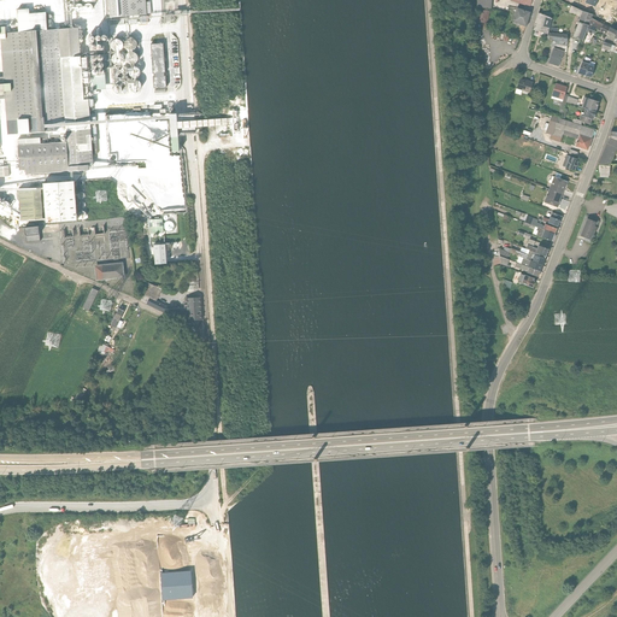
[(107,0),(110,18),(139,16),(140,23),(147,23),(145,0),(107,0)]
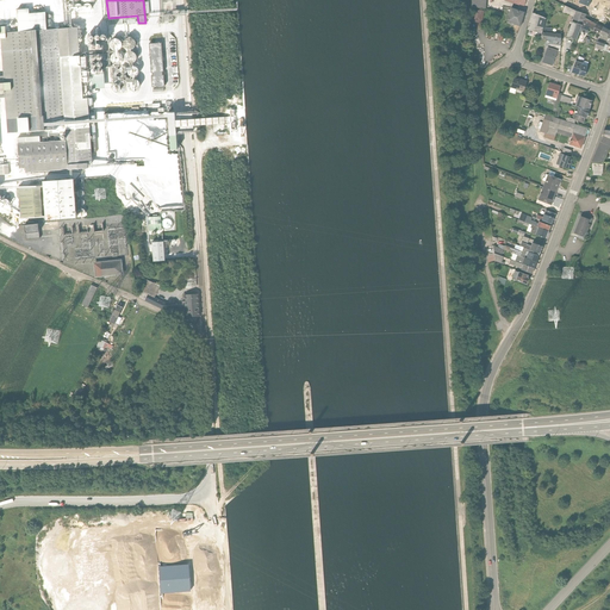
[(562,12),(573,17),(573,16),(574,16),(576,11),(564,6),(562,12)]
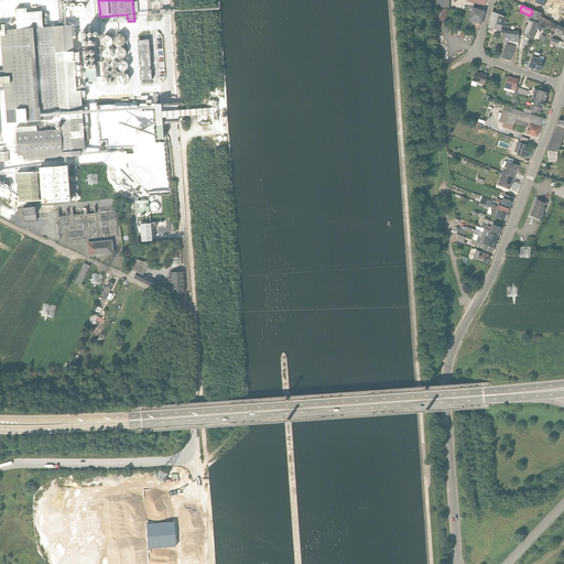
[(470,13),(467,21),(480,25),(485,11),(472,7),(470,13)]
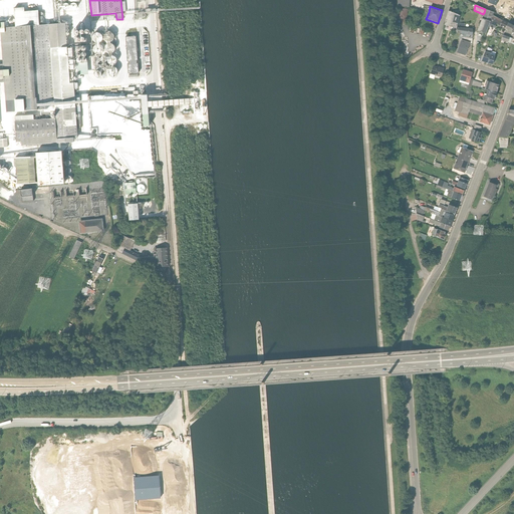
[(38,25),(40,25),(39,11),(25,11),(24,8),(14,8),(15,27),(26,26),(38,25)]
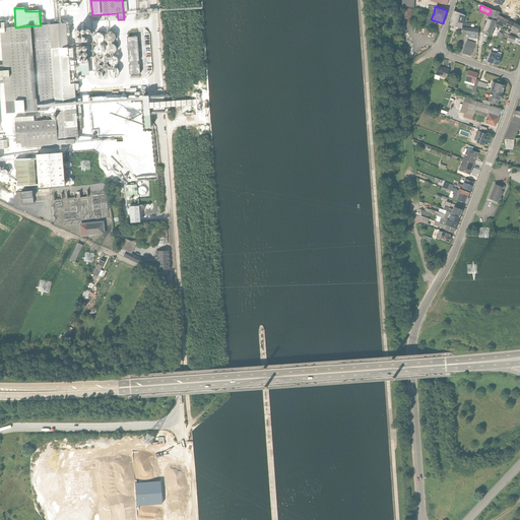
[(401,8),(400,19),(411,20),(412,9),(409,9),(401,8)]
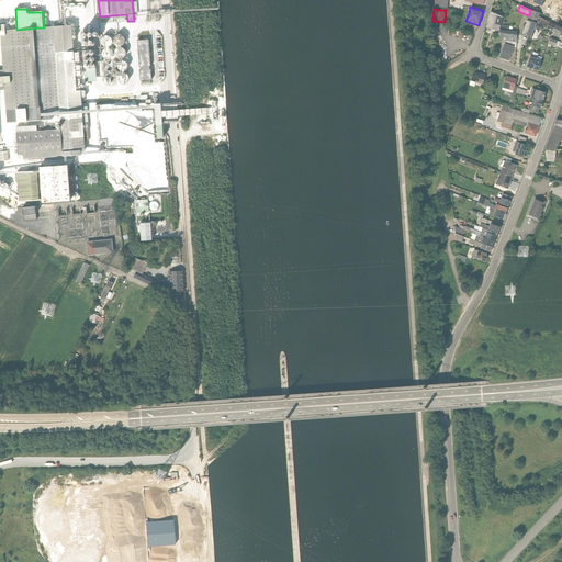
[(528,15),(526,21),(535,23),(538,17),(539,13),(530,10),(529,14),(528,14),(528,15)]
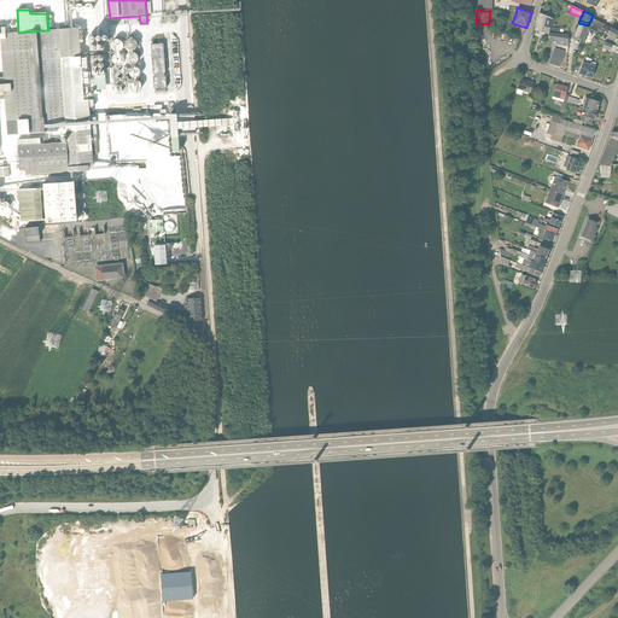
[(547,34),(549,33),(553,18),(538,13),(534,30),(542,33),(547,34)]
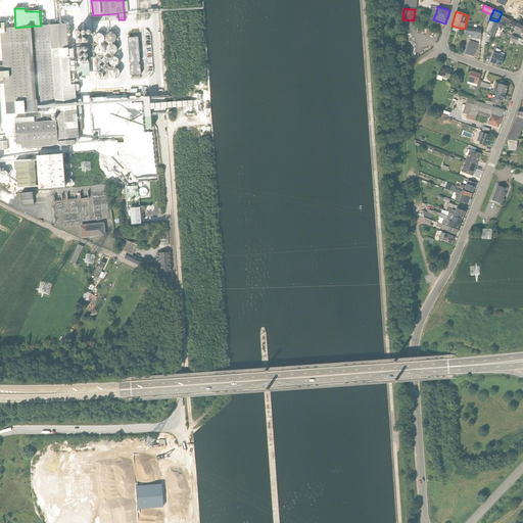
[(501,15),(497,21),(498,21),(496,27),(503,29),(505,25),(508,27),(508,28),(513,30),(514,30),(517,24),(511,20),(501,15)]
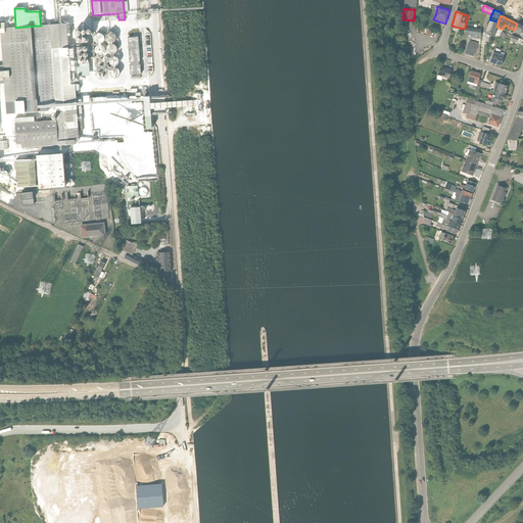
[(497,21),(489,19),(484,32),(493,35),(496,27),(498,21),(497,21)]
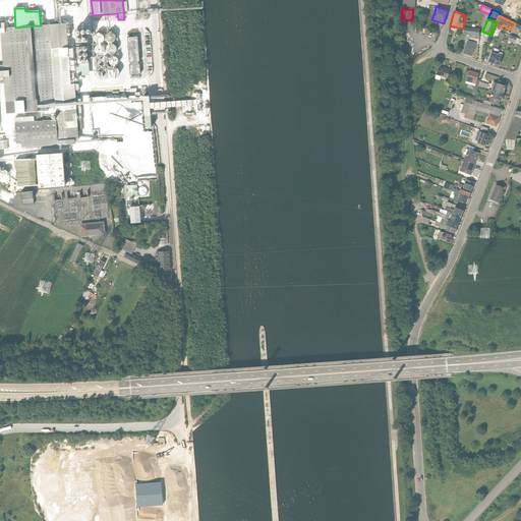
[(56,115),(50,24),(41,25),(39,25),(5,27),(5,22),(0,23),(0,24),(0,33),(1,34),(3,65),(0,64),(0,83),(4,83),(7,114),(35,112),(38,112),(51,111),(52,115),(56,115)]
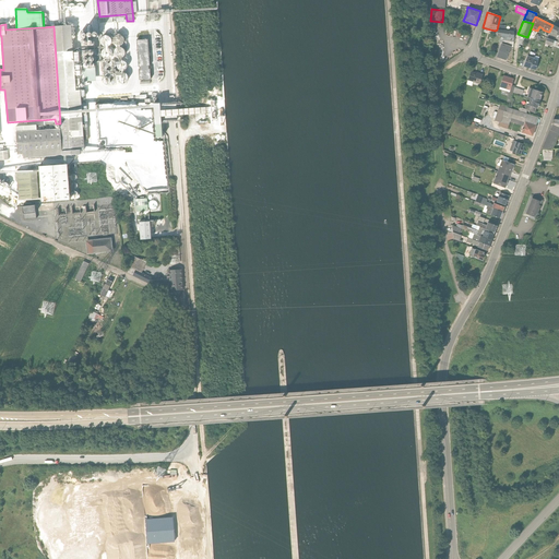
[(54,26),(60,123),(61,129),(16,132),(19,155),(23,154),(24,158),(62,155),(67,155),(81,154),(81,151),(84,150),(84,140),(81,103),(81,91),(76,91),(73,59),(73,51),(72,43),(71,25),(54,26)]
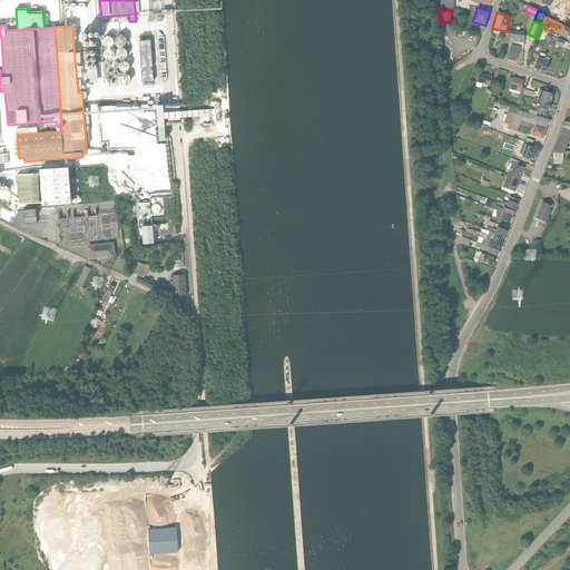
[(563,26),(560,32),(566,35),(569,29),(569,28),(563,26)]
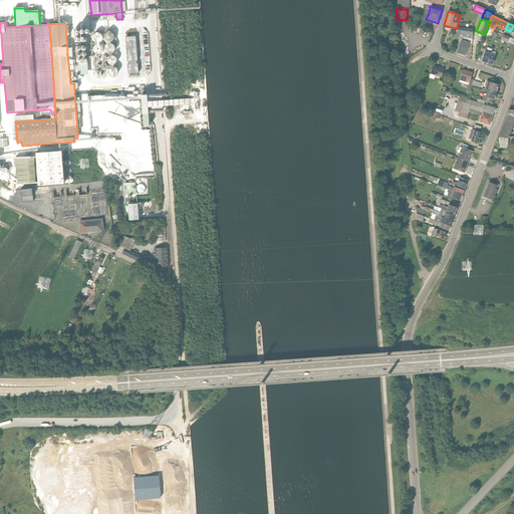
[(457,27),(455,28),(454,32),(454,33),(459,33),(472,36),(472,29),(464,28),(459,27),(457,27)]
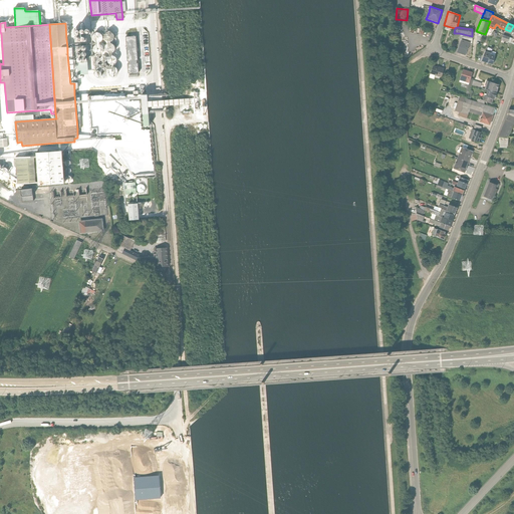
[(90,29),(74,30),(75,43),(86,42),(86,35),(90,34),(90,29)]
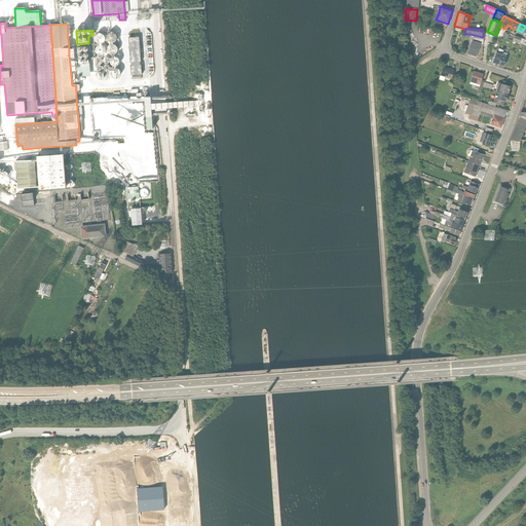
[(115,42),(117,40),(118,37),(117,34),(115,33),(112,32),(110,33),(108,36),(108,39),(110,41),(112,43),(115,42)]
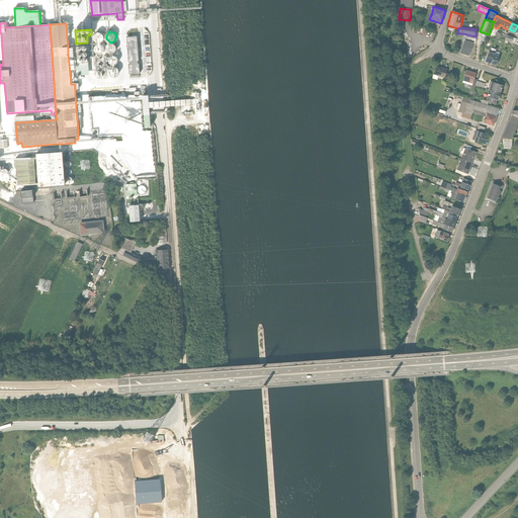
[(102,42),(104,40),(105,37),(104,34),(102,33),(99,32),(96,33),(95,36),(95,39),(96,41),(99,44),(102,42)]
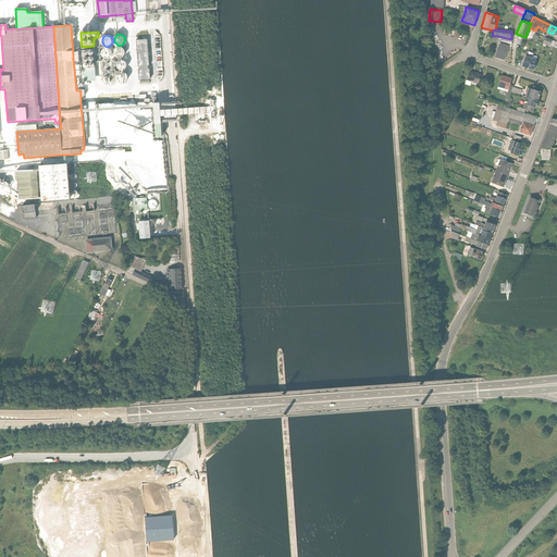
[(147,39),(136,40),(138,66),(139,66),(139,70),(138,70),(138,79),(150,79),(149,69),(148,66),(149,66),(148,44),(147,39)]
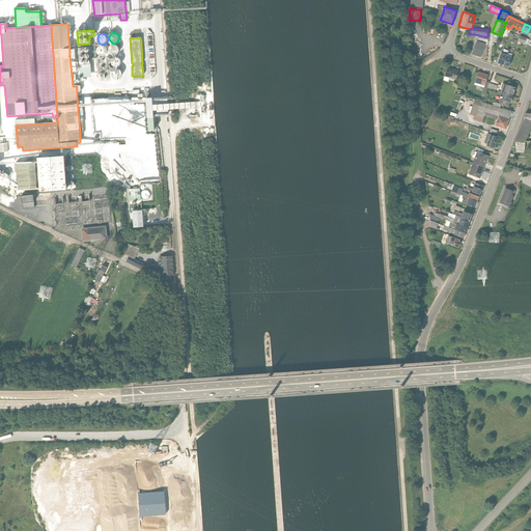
[(484,46),(476,43),(475,43),(471,55),(480,58),(484,46)]
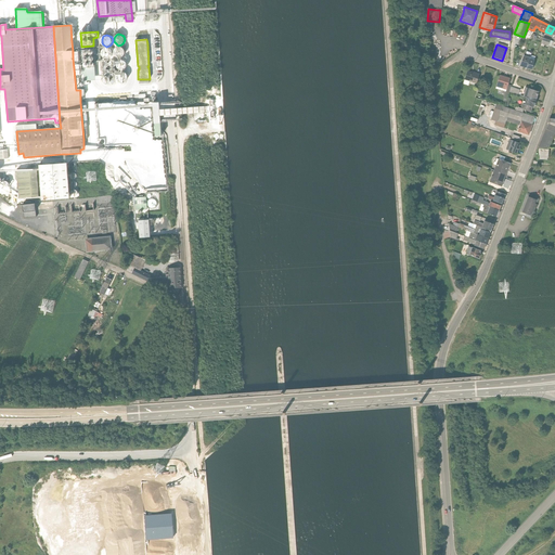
[(123,56),(125,54),(126,51),(125,49),(123,47),(119,46),(116,48),(115,50),(115,53),(117,55),(119,57),(123,56)]
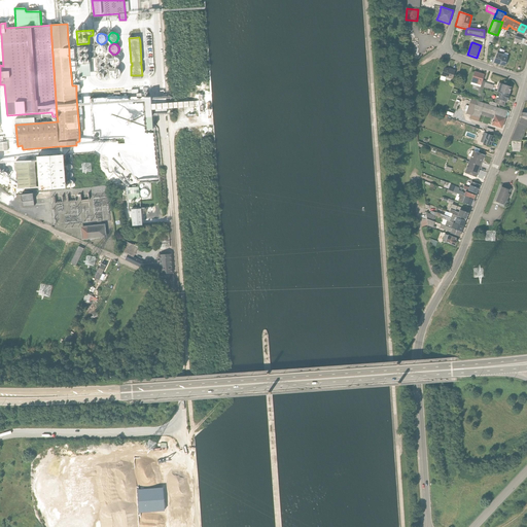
[(105,56),(107,54),(108,50),(107,47),(105,45),(102,45),(99,46),(97,49),(97,53),(99,55),(102,56),(105,56)]
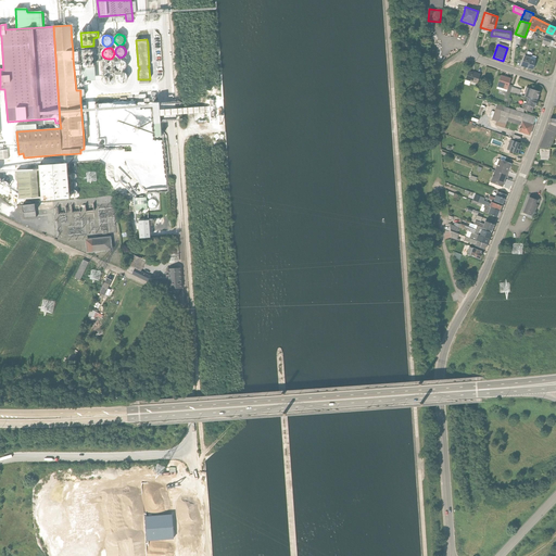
[(530,60),(531,58),(525,55),(519,66),(527,68),(530,60)]
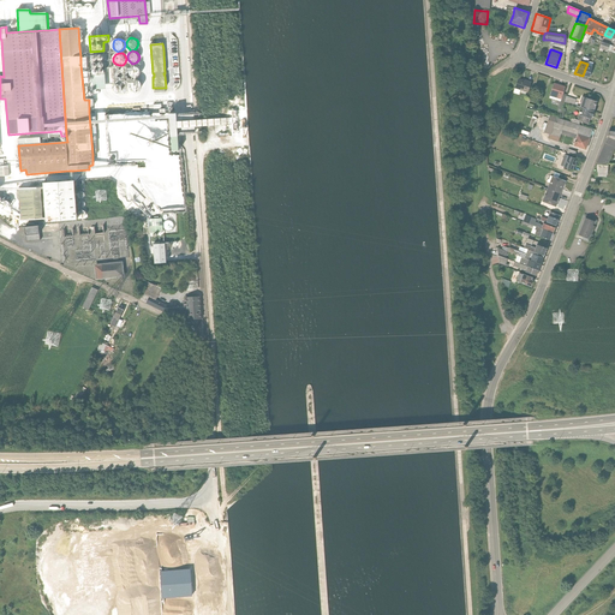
[(139,78),(142,76),(143,72),(142,69),(139,66),(136,66),(132,67),(130,70),(130,73),(132,77),(136,78),(139,78)]
